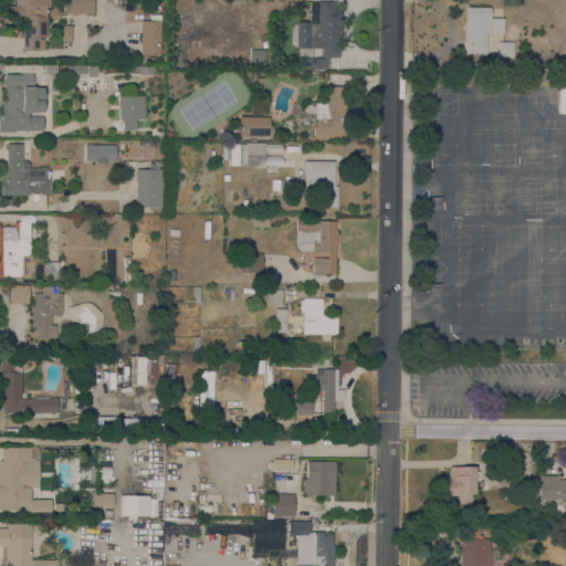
[(23,17),(7,17),(7,6),(14,6),(14,0),(49,0),(49,7),(45,7),(45,12),(46,12),(46,37),(43,37),(43,39),(40,39),(39,39),(38,51),(22,51),(23,17)]
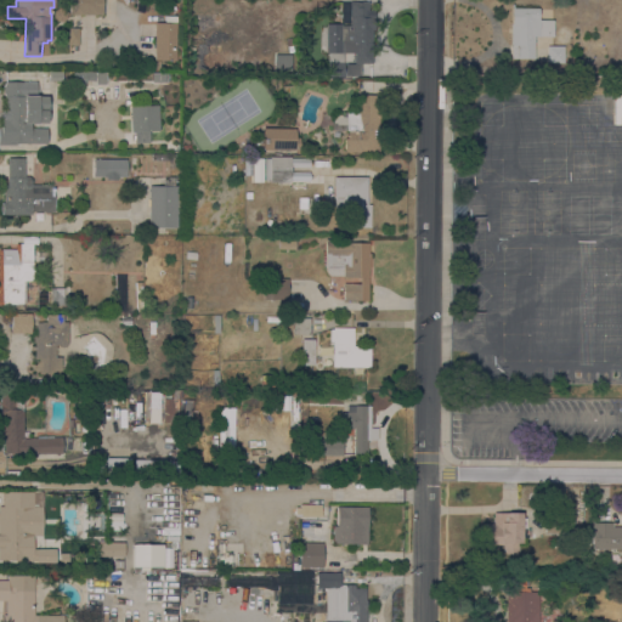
[(68,15),(68,0),(101,0),(101,15),(68,15)]
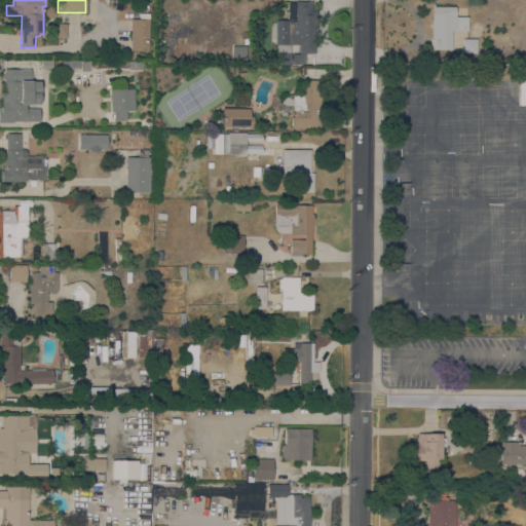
[(290,65),(277,65),(277,44),(275,44),(275,20),(288,20),(288,2),(296,2),(296,0),(311,1),(311,8),(315,8),(315,25),(314,25),(314,53),(304,53),(299,53),(299,44),(291,44),(290,65)]
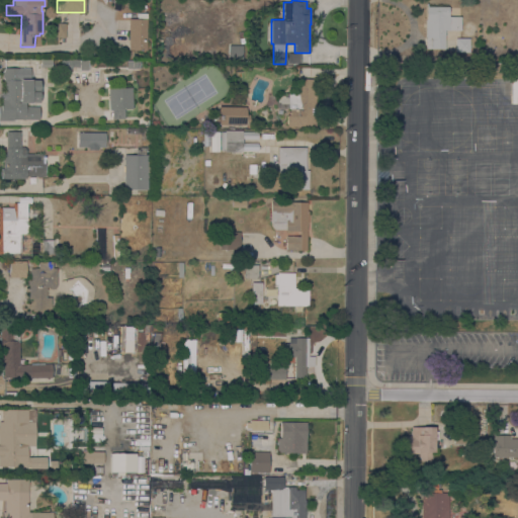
[(460,16),(460,30),(444,30),(444,49),(431,49),(430,37),(425,37),(425,19),(426,19),(426,3),(427,3),(427,6),(448,6),(448,16),(460,16)]
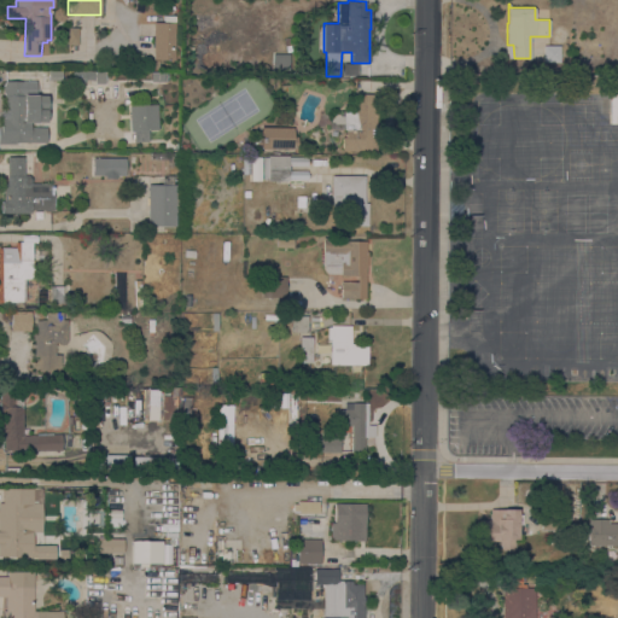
[(152,59),(153,22),(175,23),(174,60),(152,59)]
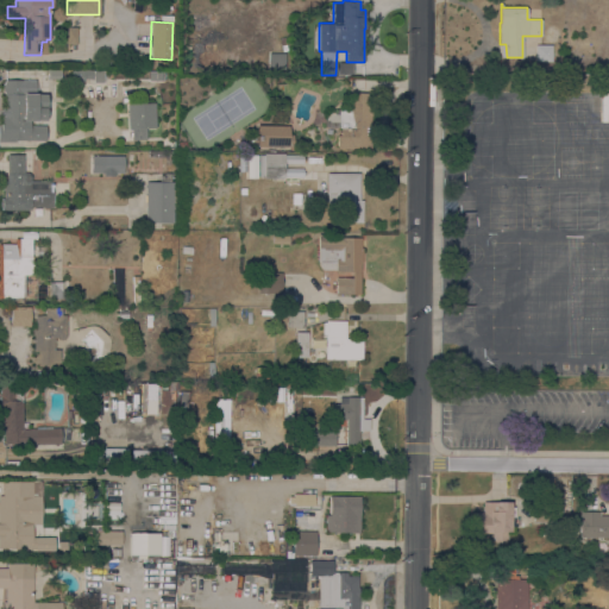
[(67,44),(67,27),(76,27),(76,44),(67,44)]
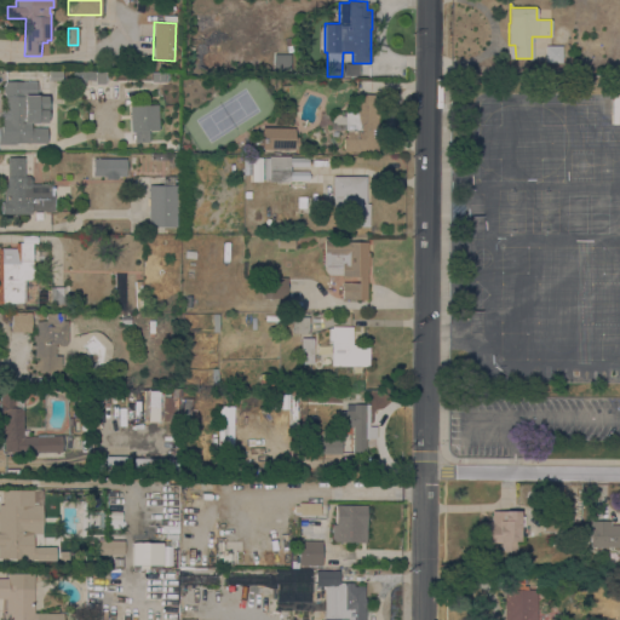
[(561,45),(561,62),(544,62),(544,45),(561,45)]
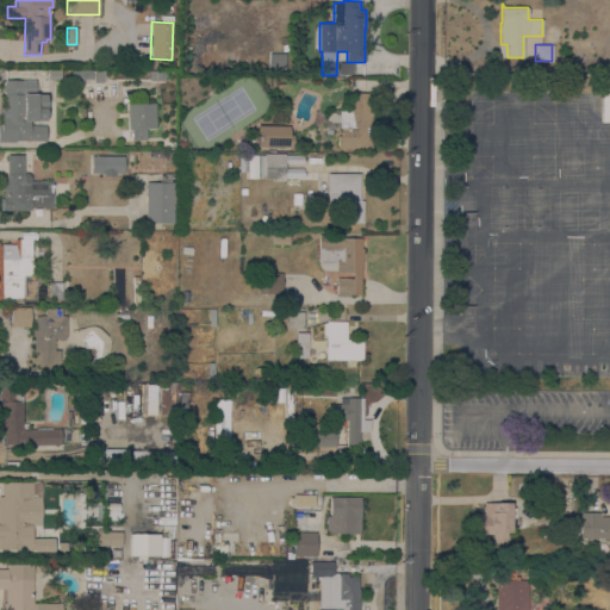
[(267,69),(284,69),(284,54),(267,53),(267,69)]
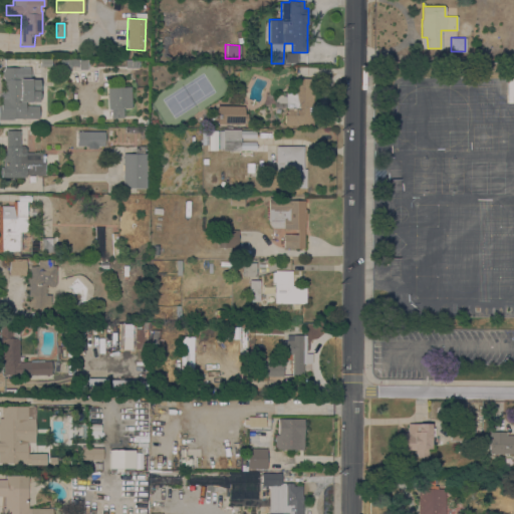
[(297,52),(297,62),(285,62),(285,52),(292,52),(297,52)]
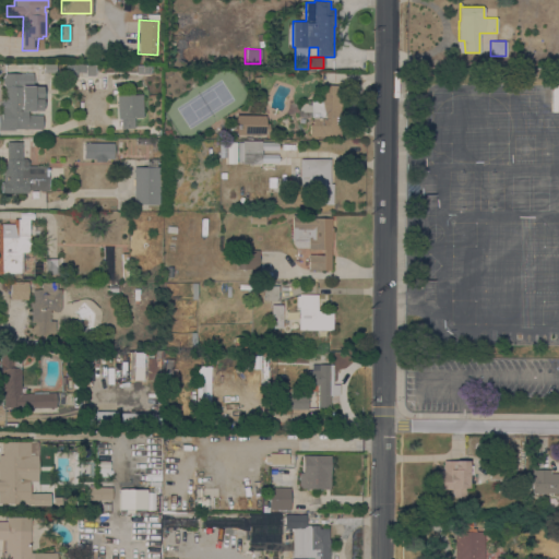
[(95,64),(95,75),(85,75),(85,72),(76,72),(76,74),(66,74),(66,64),(85,64),(95,64)]
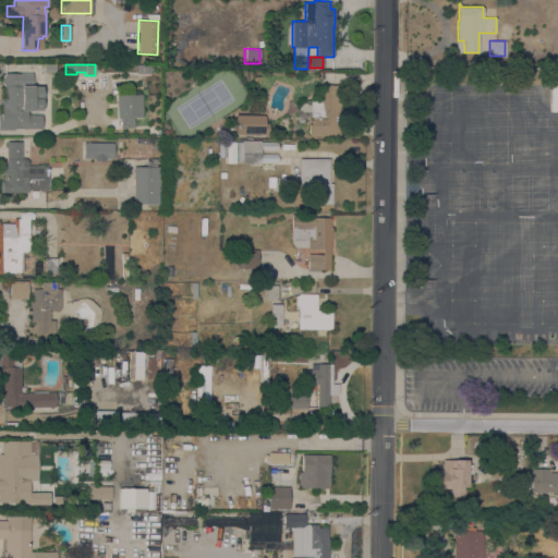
[(147,65),(147,73),(136,74),(136,65),(147,65)]
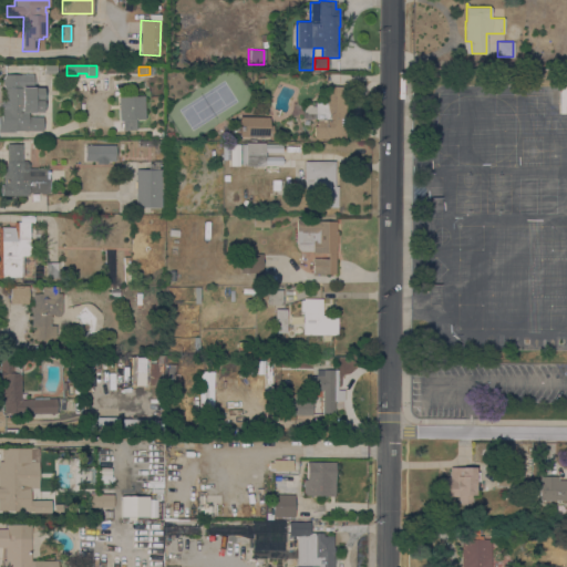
[(33,74),(33,86),(33,88),(42,88),(42,89),(44,89),(44,100),(42,100),(42,112),(27,112),(27,117),(42,117),(42,131),(13,131),(13,132),(0,132),(0,109),(1,109),(1,101),(4,101),(4,88),(2,84),(2,79),(4,74),(33,74)]
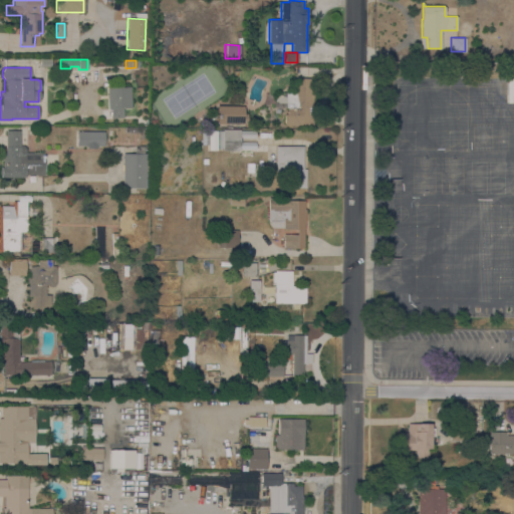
[(285,102),(274,102),(274,95),(276,95),(276,92),(295,92),(295,77),(313,77),(313,114),(312,114),(312,124),(284,125),(284,113),(287,113),(287,107),(285,107),(285,102)]
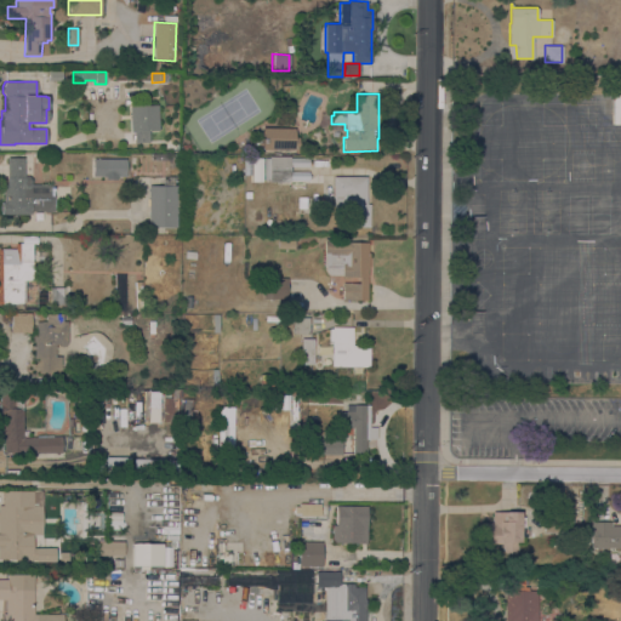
[(129,106),(157,104),(159,130),(148,131),(148,142),(134,143),(134,131),(130,131),(129,106)]
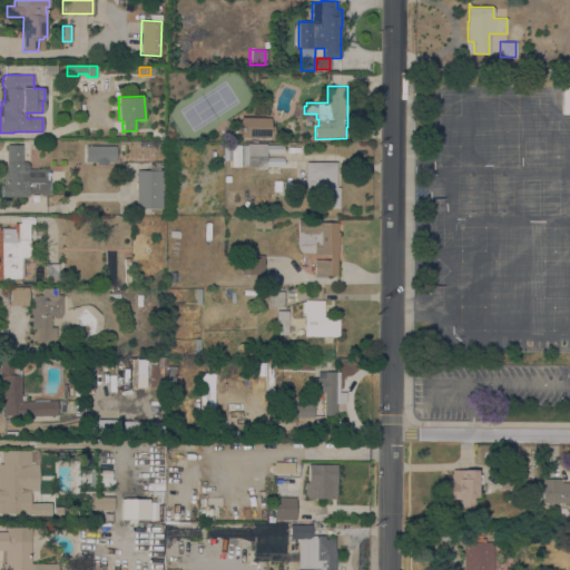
[(262,137),(262,138),(242,137),(242,136),(241,136),(241,117),(269,117),(269,126),(274,126),(274,137),(262,137)]
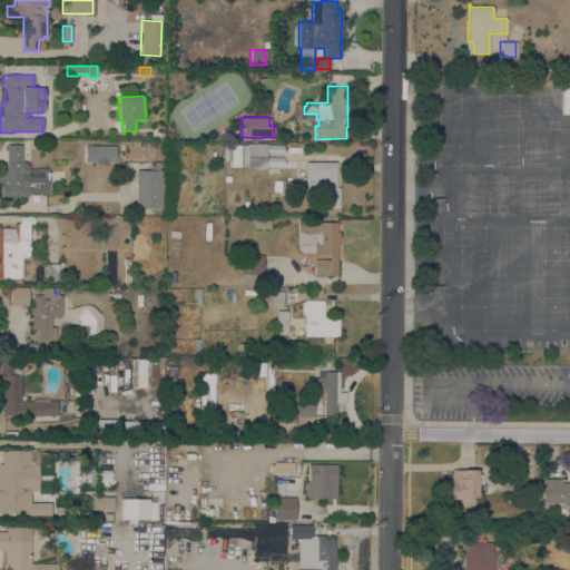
[(351,131),(363,131),(363,141),(351,141),(351,131)]
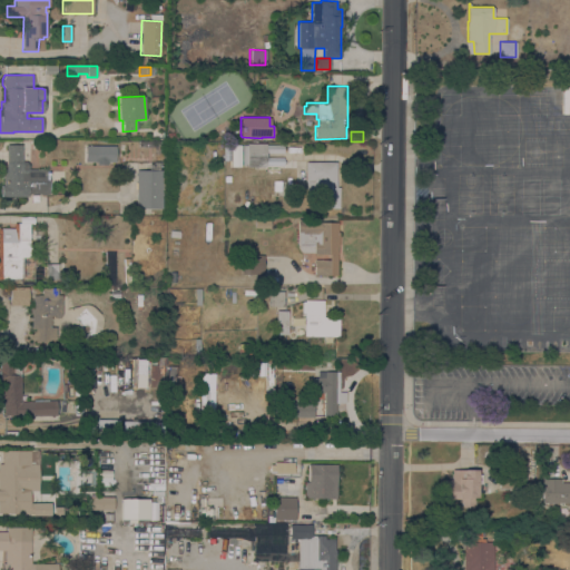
[(29,169),(47,169),(47,172),(49,172),(49,179),(47,179),(47,195),(40,195),(40,194),(31,194),(28,193),(28,197),(1,197),(1,185),(2,185),(3,169),(6,169),(7,144),(22,145),(22,161),(27,161),(29,165),(29,169)]
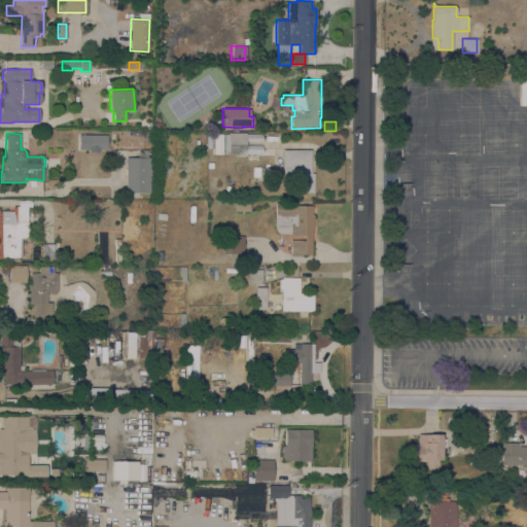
[(246,154),(227,154),(227,152),(223,152),(223,134),(227,134),(227,133),(246,133),(246,154)]
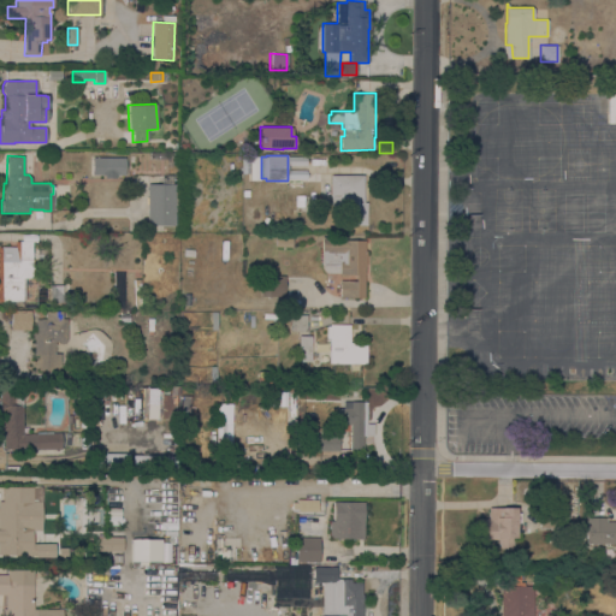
[(92,157),(124,158),(124,175),(92,175),(92,157)]
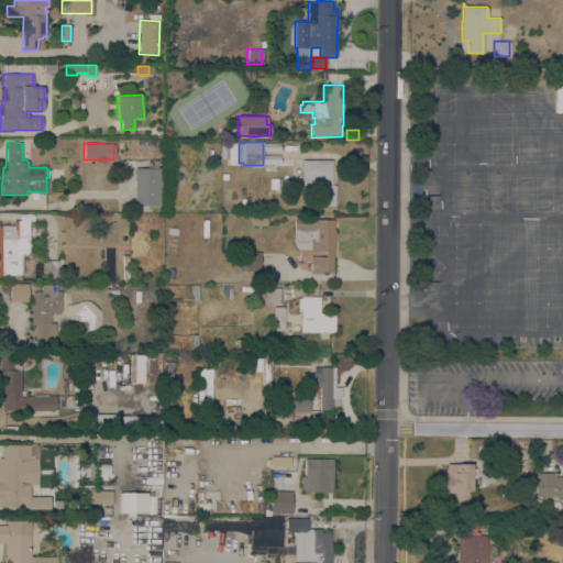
[(147,168),(147,159),(157,159),(157,168),(159,168),(159,169),(164,169),(164,194),(159,194),(159,206),(134,206),(134,168),(147,168)]
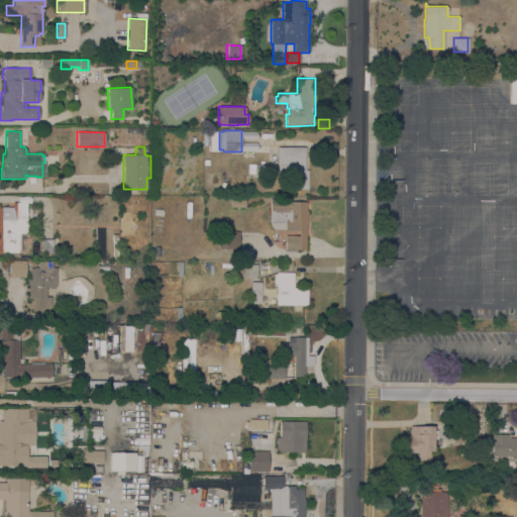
[(305,146),(305,170),(308,170),(307,189),(294,189),(294,173),(277,173),(277,146),(305,146)]
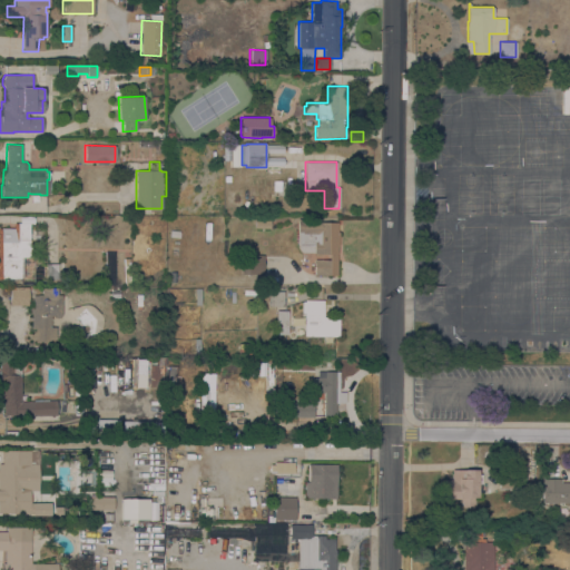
[(255,219),(271,220),(269,228),(255,228),(255,219)]
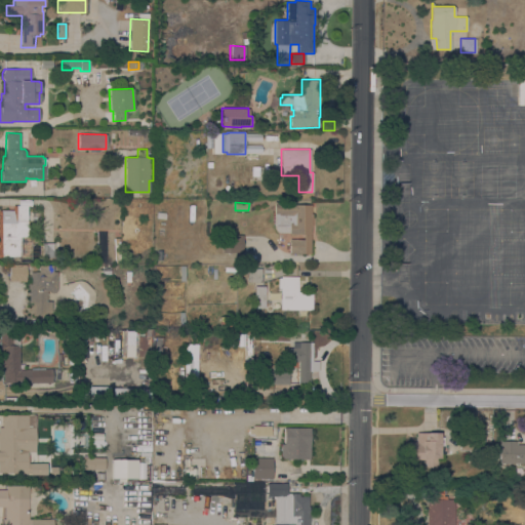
[(274,225),(274,202),(286,202),(286,204),(311,204),(311,213),(312,213),(312,226),(311,226),(311,253),(289,253),(289,239),(303,239),(303,234),(289,234),(289,233),(278,233),(276,231),(275,228),(275,225),(274,225)]
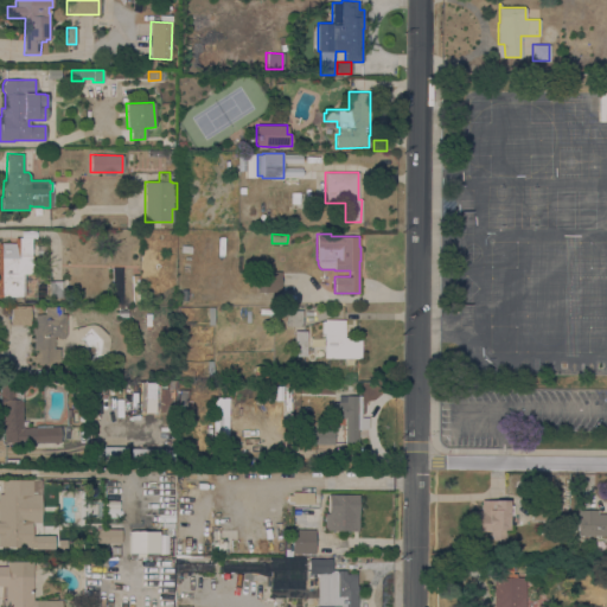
[(31,274),(49,274),(49,281),(62,281),(62,298),(49,298),(49,302),(23,302),(23,296),(11,296),(1,296),(1,298),(0,298),(0,243),(14,243),(14,237),(31,237),(31,254),(31,274)]
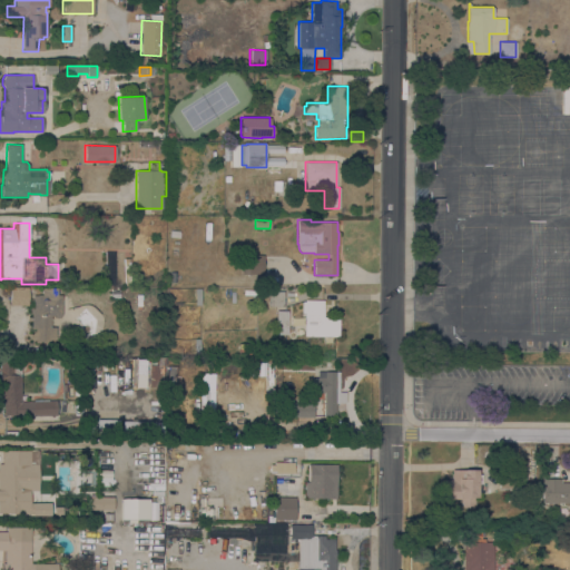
[(56,343),(35,343),(35,328),(31,328),(31,314),(30,314),(30,306),(33,306),(33,305),(28,305),(28,306),(10,305),(10,286),(28,287),(28,295),(37,295),(42,295),(42,288),(57,288),(57,295),(61,295),(61,316),(60,316),(60,317),(56,317),(56,316),(51,316),(51,325),(50,325),(50,326),(56,326),(56,343)]
